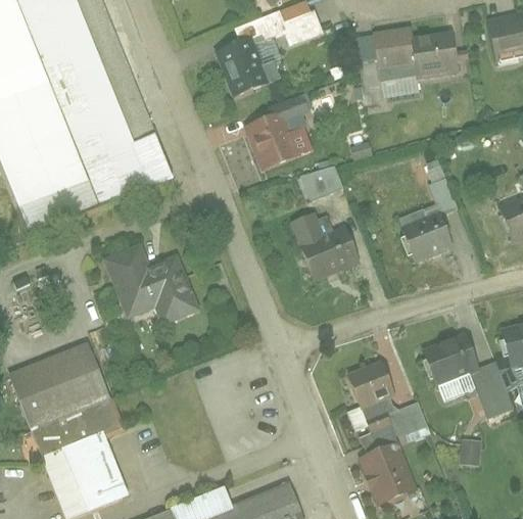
[(0,0),(0,158),(33,240),(176,182),(101,0),(0,0)]
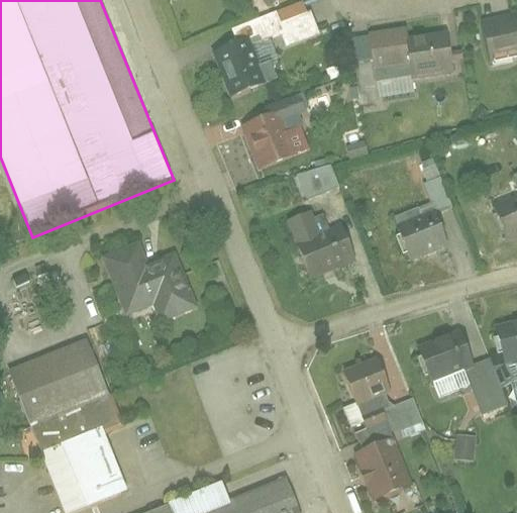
[(492,60),(516,56),(516,11),(485,18),(492,60)]
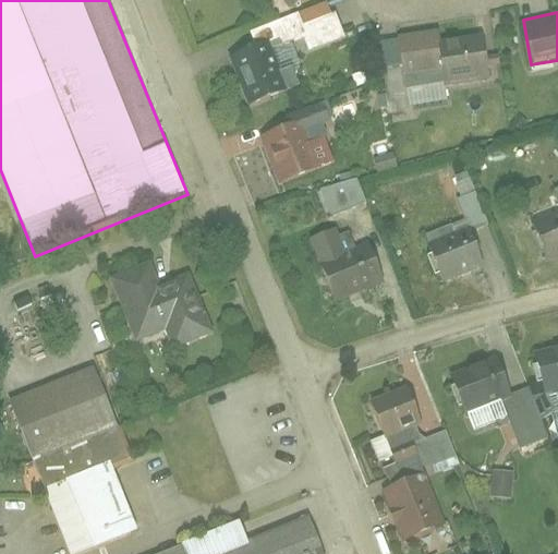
[(449,85),(494,77),(485,32),(445,39),(443,26),(400,31),(408,73),(446,68),(449,85)]
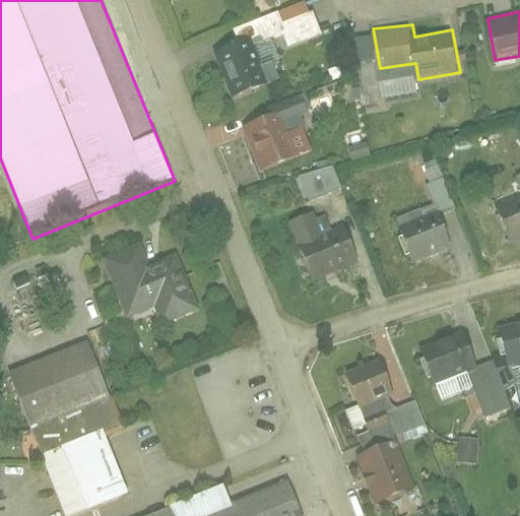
[(234,98),(269,83),(252,37),(217,51),(234,98)]
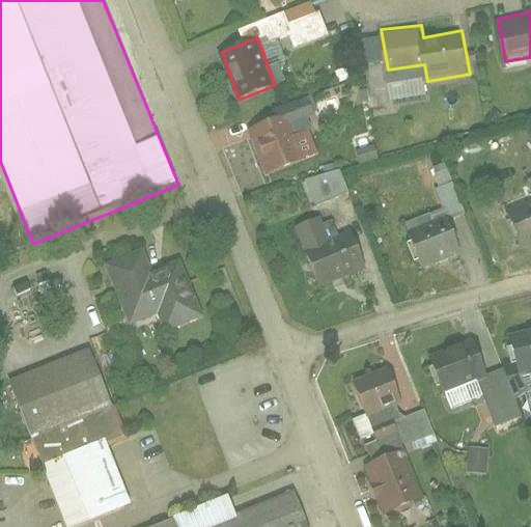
[(271,175),(322,151),(311,129),(295,132),(288,112),(251,127),(271,175)]
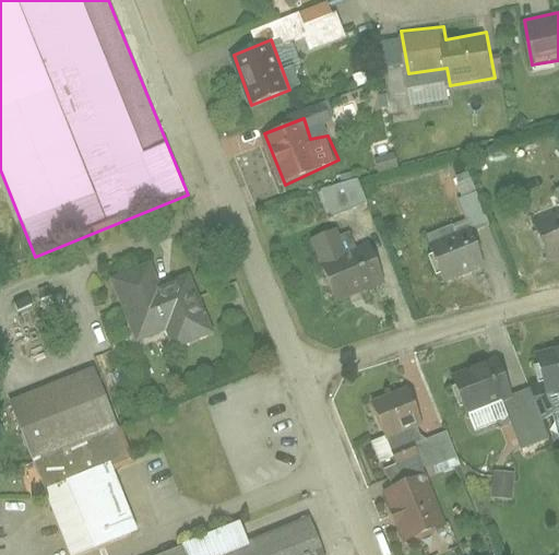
[(454,174),(460,192),(474,187),(468,169),(454,174)]
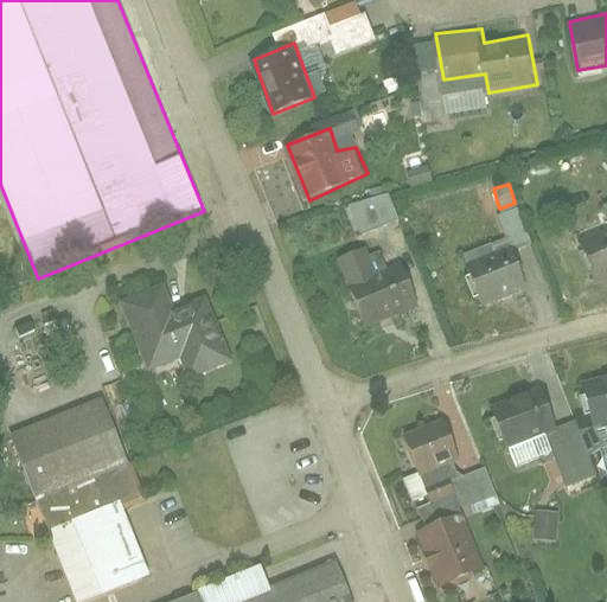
[(353,232),(397,218),(389,190),(345,204),(353,232)]
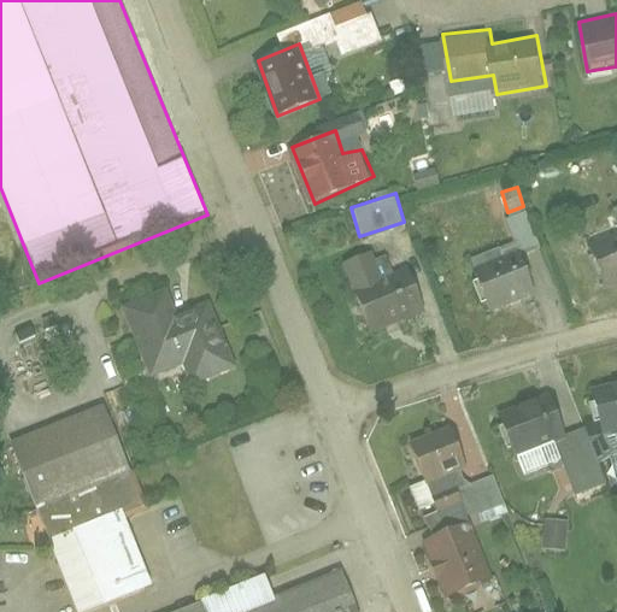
[(610,287),(616,283),(616,234),(593,245),(610,287)]
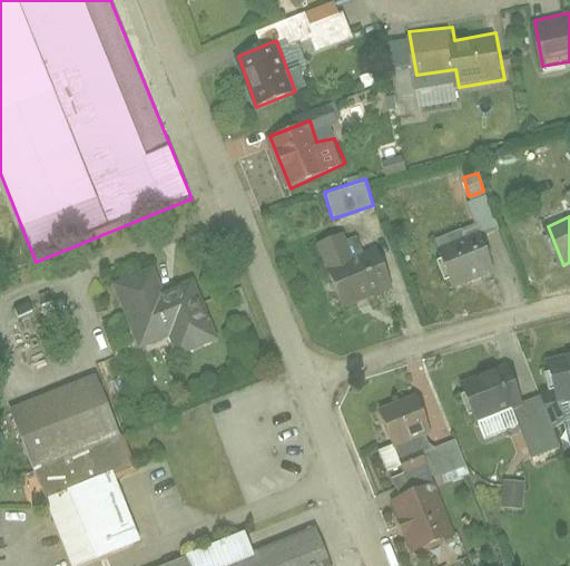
[(345,306),(394,284),(382,253),(359,260),(346,228),(318,241),(345,306)]
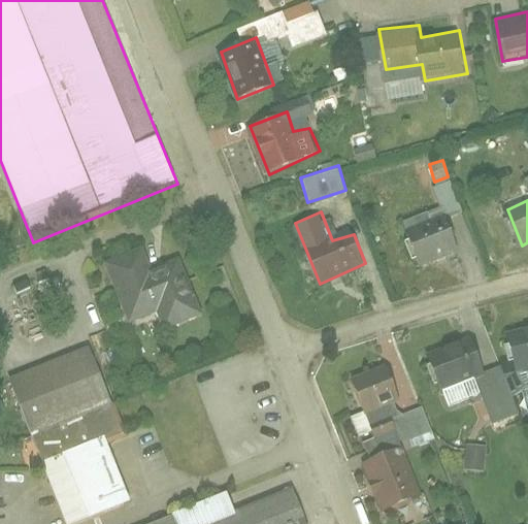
[(422,264),(460,248),(447,213),(408,227),(422,264)]
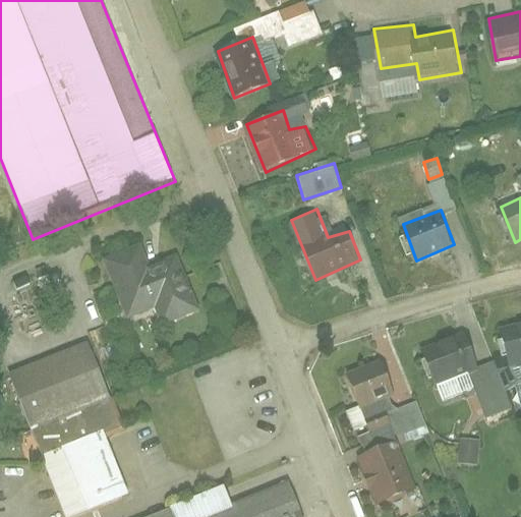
[(140,242),(102,257),(126,320),(153,308),(159,325),(197,309),(176,253),(150,264),(140,242)]
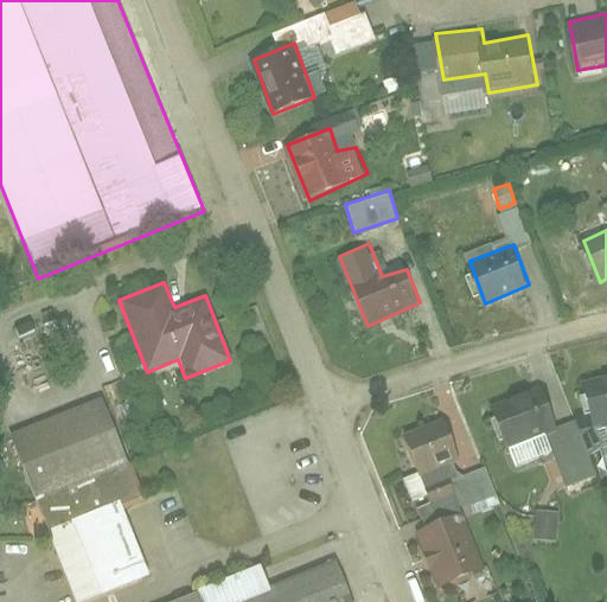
[(606,373),(585,379),(595,424),(606,421),(606,373)]
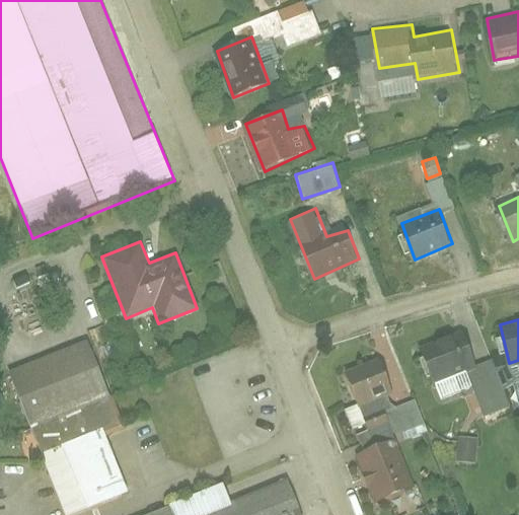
[(420,346),(435,383),(478,366),(463,332),(420,346)]
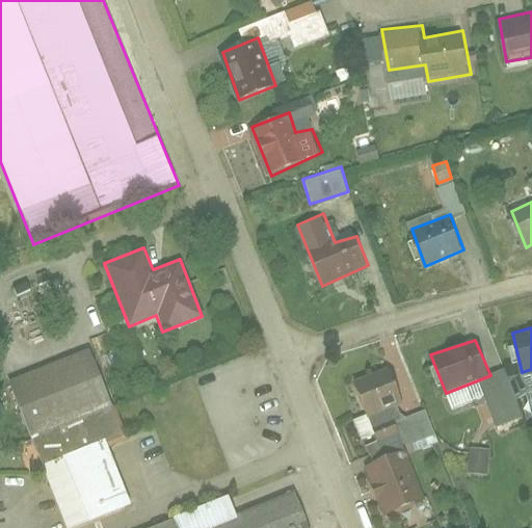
[(89,351),(5,387),(64,527),(67,527),(130,501),(105,442),(125,433),(89,351)]
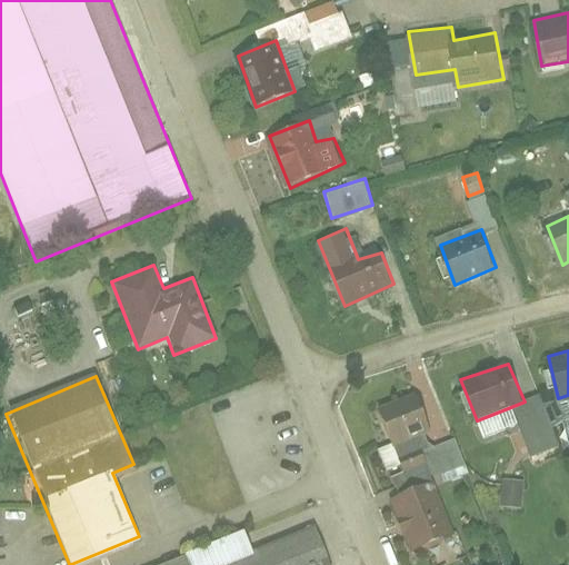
[(417,390),(380,407),(399,447),(435,430),(417,390)]
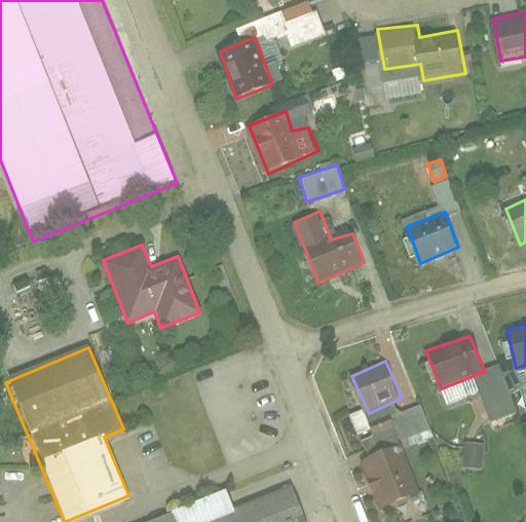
[(461,465),(482,467),(483,442),(462,441),(461,465)]
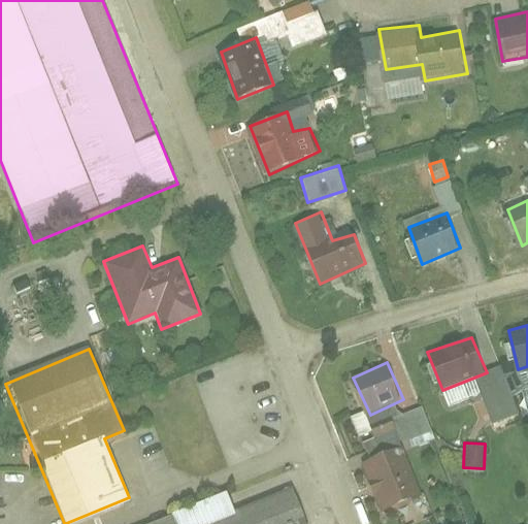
[(405,446),(365,459),(383,510),(424,493),(405,446)]
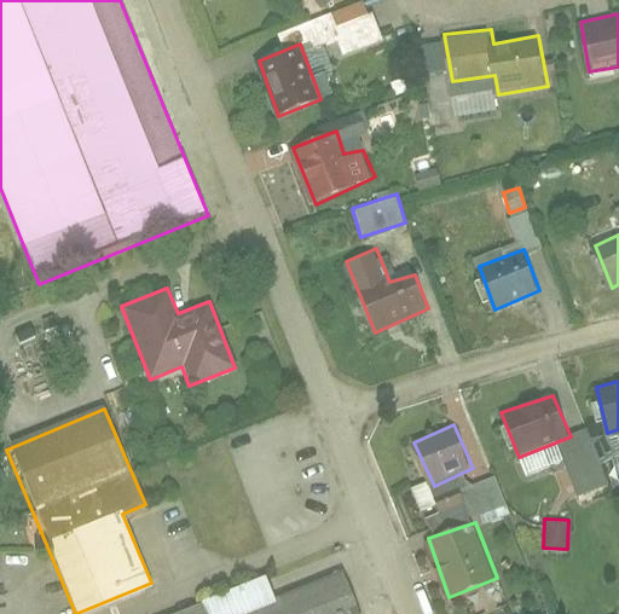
[(356,613),(337,566),(270,594),(262,575),(167,613),(356,613)]
